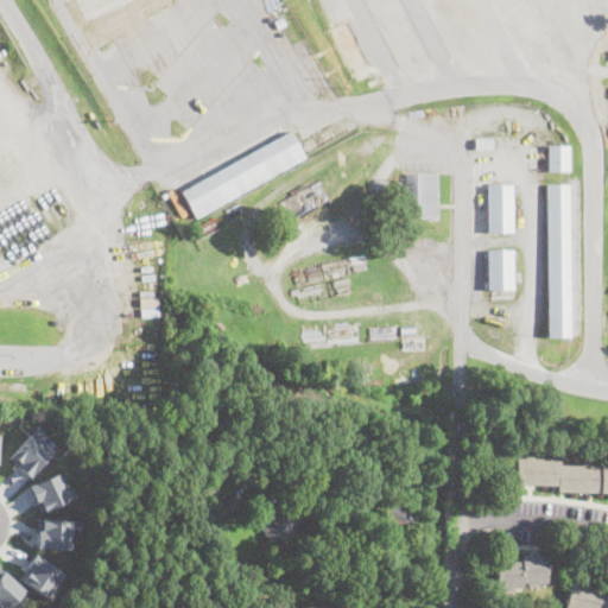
[(170,0),(171,1),(93,48),(67,1),(68,0),(170,0)]
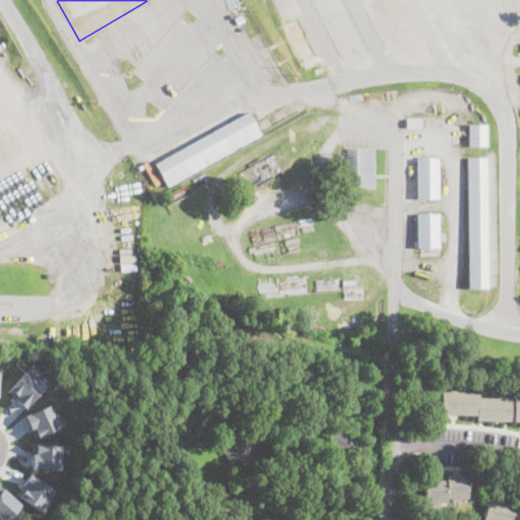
[(298,18),(302,26),(307,23),(310,29),(305,33),(321,61),(306,70),(281,27),(298,18)]
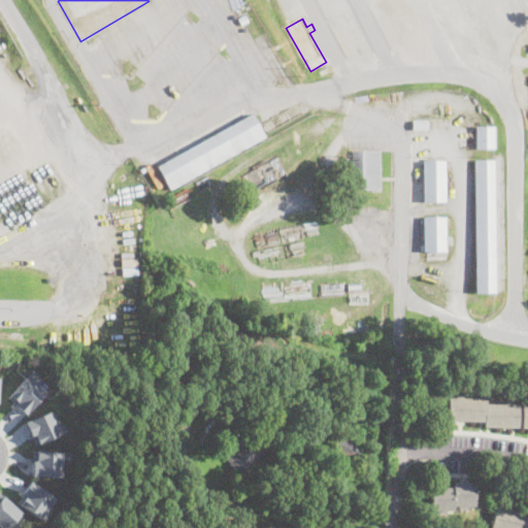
[(476,110),(463,111),(463,102),(475,103),(476,110)]
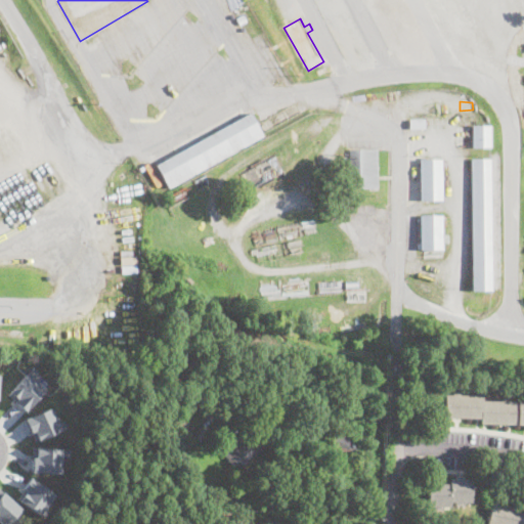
[(268,118),(260,122),(257,115),(264,111),(268,118)]
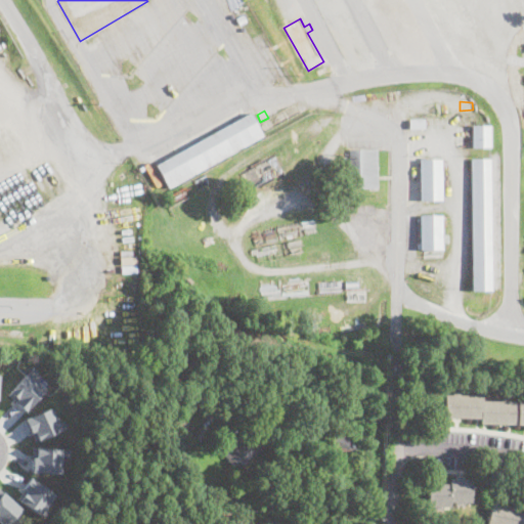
[(262,135),(169,187),(157,165),(250,114),(262,135)]
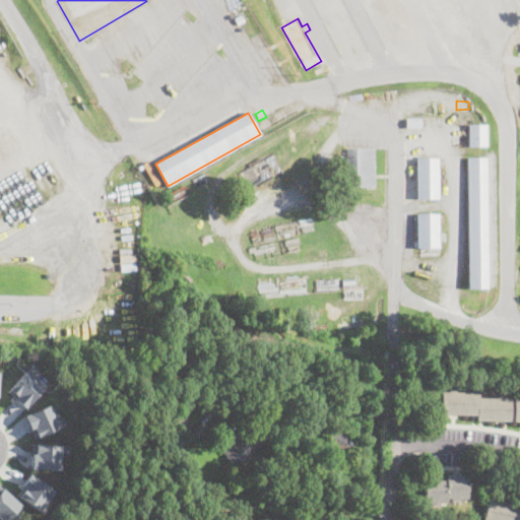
[(406,128),(406,119),(420,118),(420,128),(406,128)]
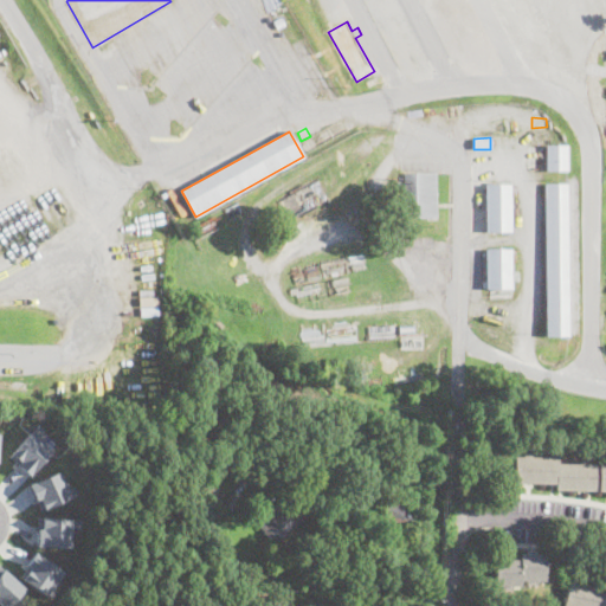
[(547,171),(546,146),(566,146),(566,171),(547,171)]
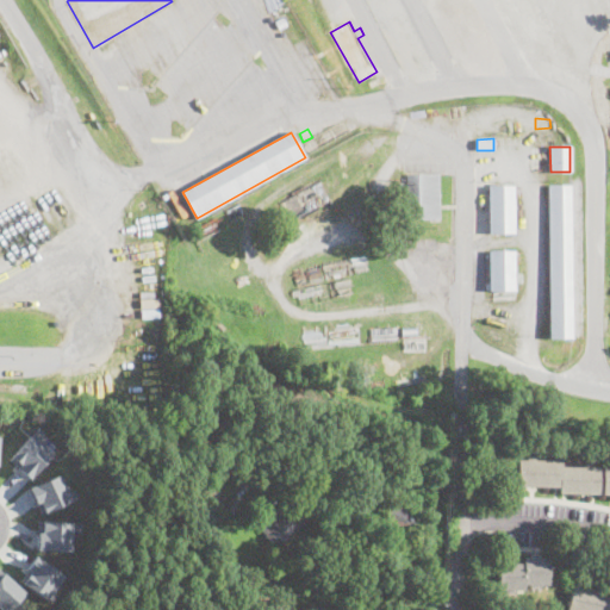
[(406,218),(406,174),(437,174),(439,218),(406,218)]
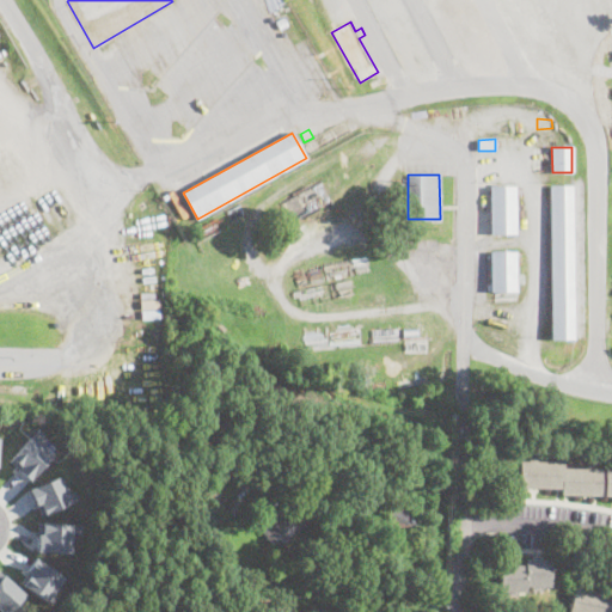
[(574,338),(551,340),(550,185),(573,185),(574,338)]
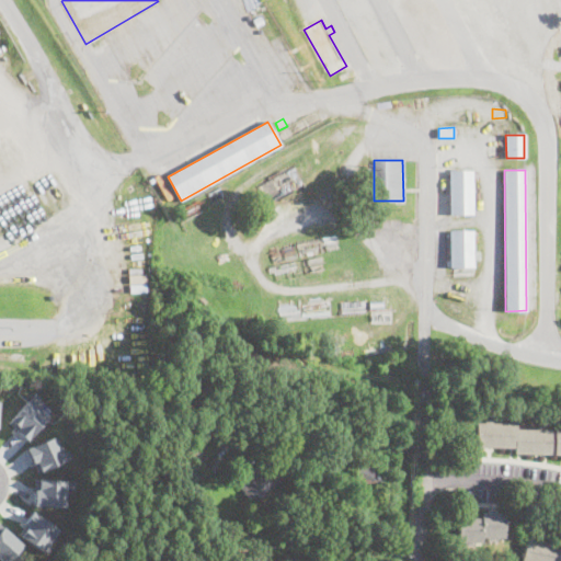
[(472,214),(450,214),(450,171),(472,171),(472,214)]
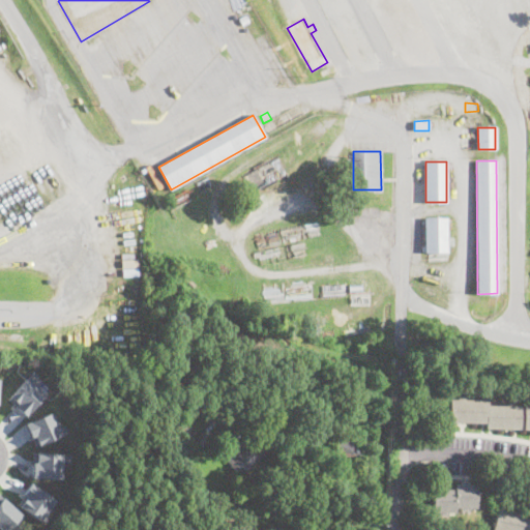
[(156,192),(144,168),(150,165),(162,188),(156,192)]
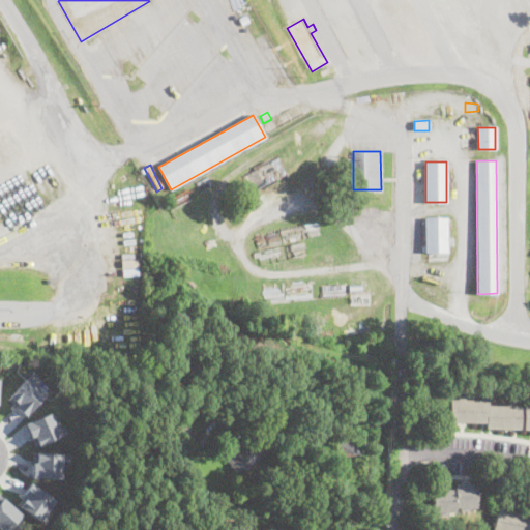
[(447,252),(427,253),(425,217),(447,217),(447,252)]
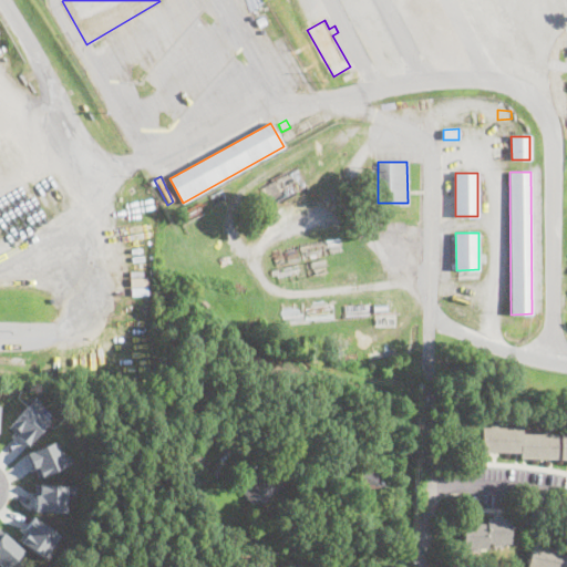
[(359,351),(358,359),(343,356),(346,348),(359,351)]
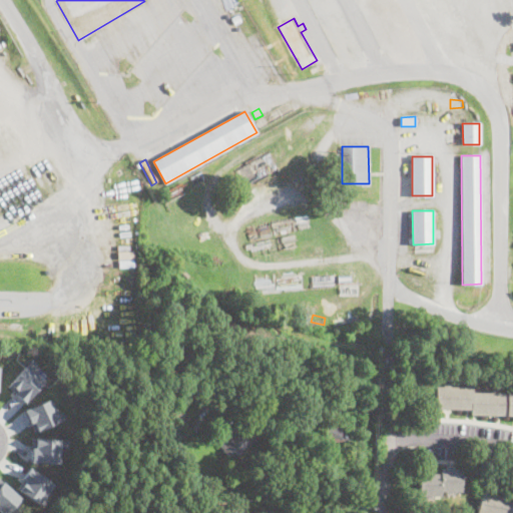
[(27,321),(26,328),(12,327),(12,319),(27,321)]
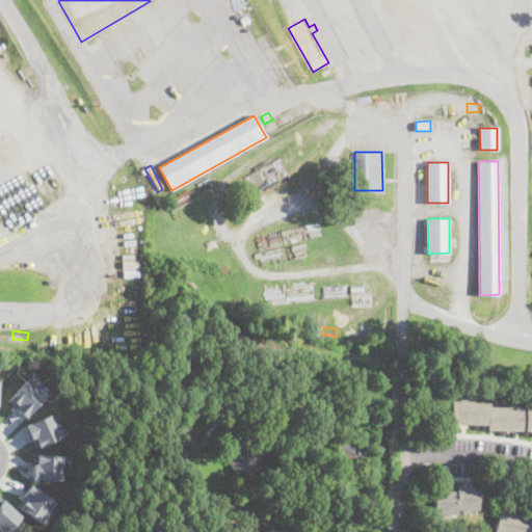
[(52,348),(46,347),(47,331),(54,333),(52,348)]
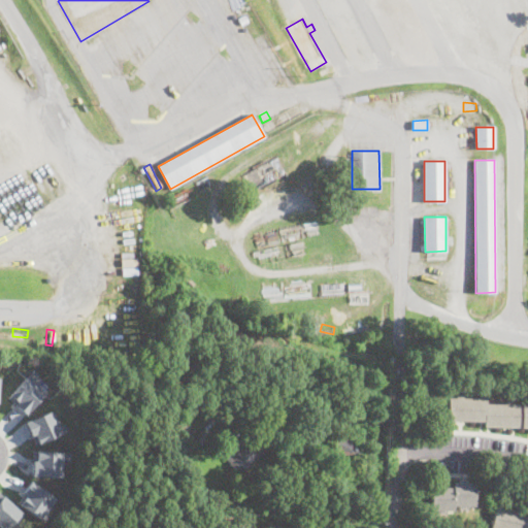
[(44,392),(26,414),(14,404),(15,403),(8,397),(10,395),(9,394),(32,369),(37,374),(32,381),(44,392)]
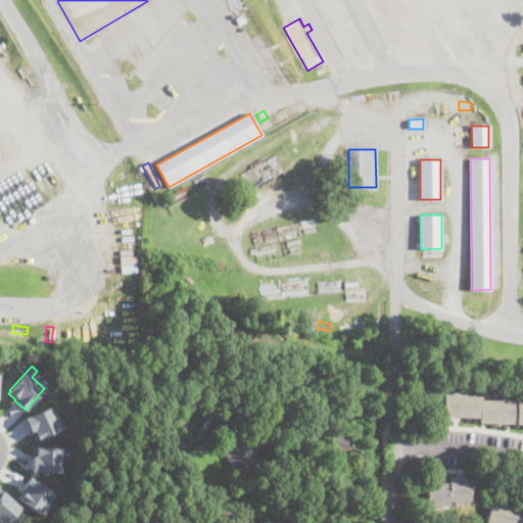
[(522,423),(480,423),(480,418),(444,417),(444,394),(482,394),(482,399),(522,399),(522,423)]
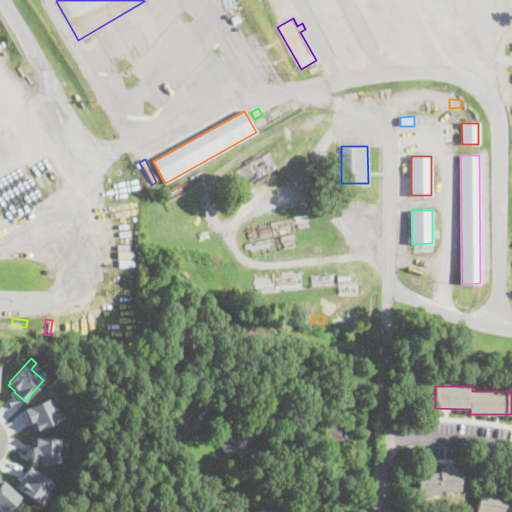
[(49,397),(56,412),(61,410),(64,416),(37,429),(36,428),(35,429),(24,409),(49,397)]
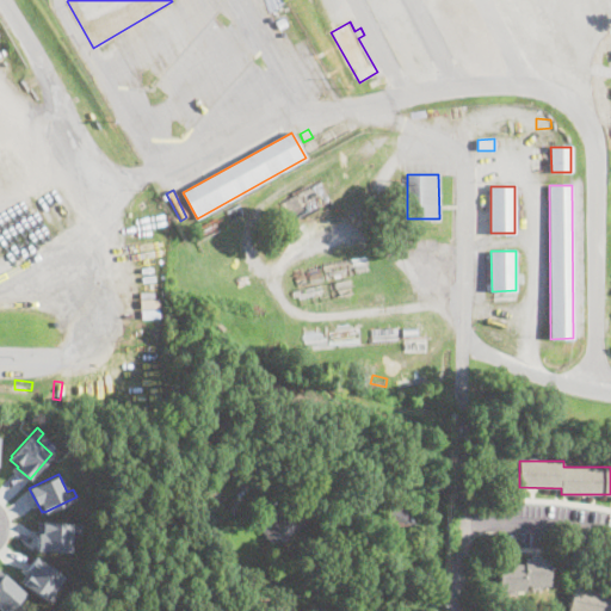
[(218,501),(199,492),(204,483),(223,492),(218,501)]
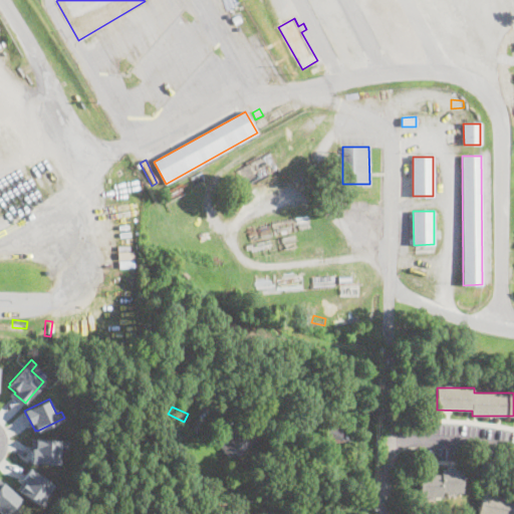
[(203,420),(196,432),(189,428),(195,416),(203,420)]
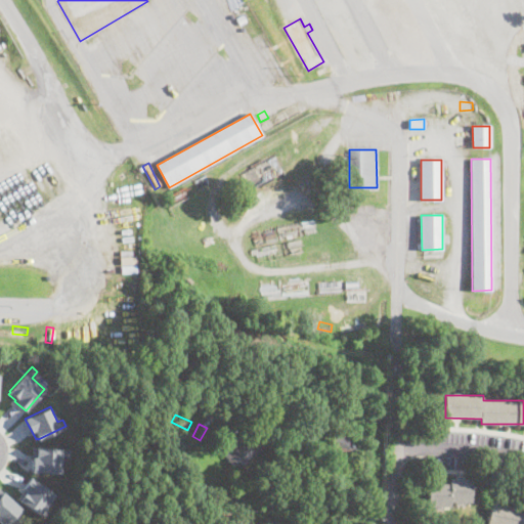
[(365,441),(356,462),(330,449),(339,429),(365,441)]
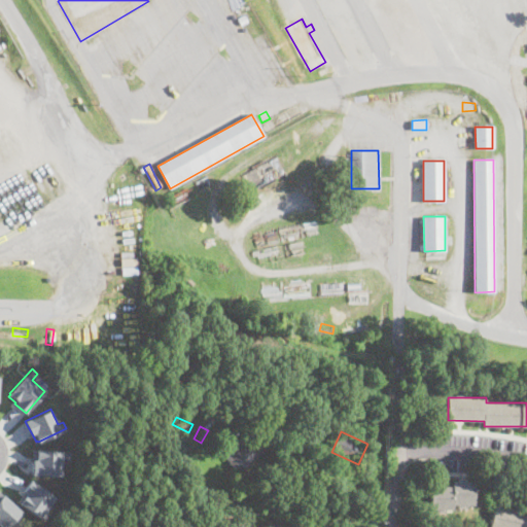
[(240,445),(243,448),(246,445),(252,451),(255,447),(260,452),(245,469),(243,466),(239,470),(226,459),(240,445)]
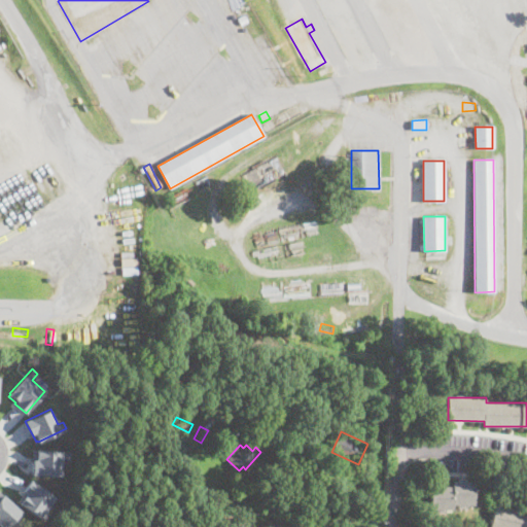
[(61,450),(61,451),(69,451),(69,459),(63,458),(62,464),(61,464),(60,475),(31,473),(33,450),(36,450),(36,449),(61,450)]
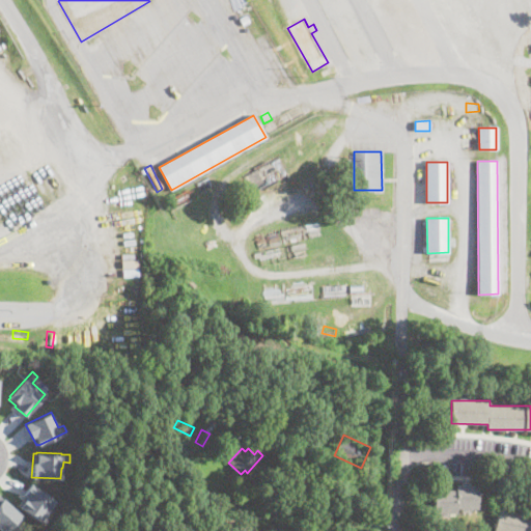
[(30,483),(47,495),(48,493),(51,495),(50,497),(54,500),(40,521),(17,504),(30,483)]
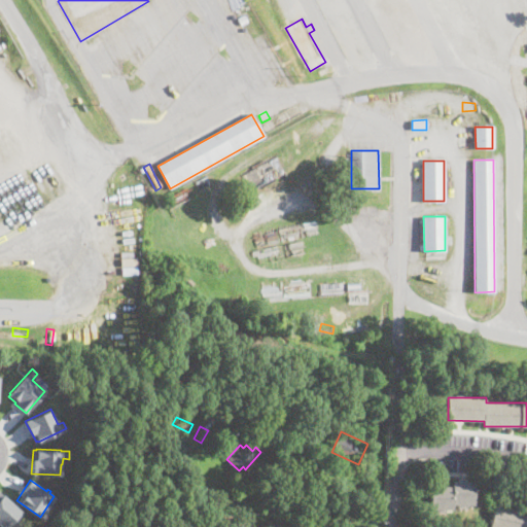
[(475,484),(473,510),(446,508),(446,513),(430,513),(431,486),(447,487),(447,483),(475,484)]
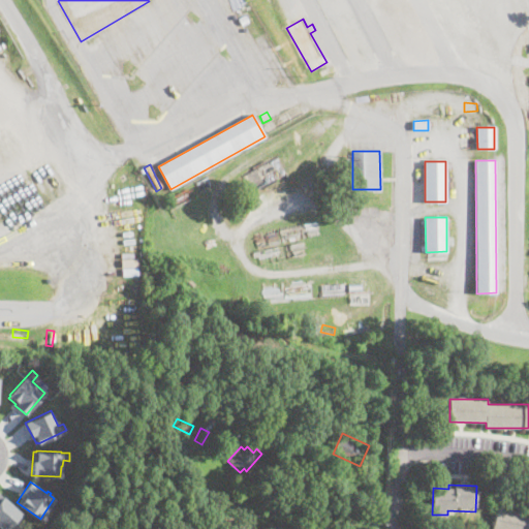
[(0,499),(2,497),(20,514),(5,528),(4,528),(0,525),(0,499)]
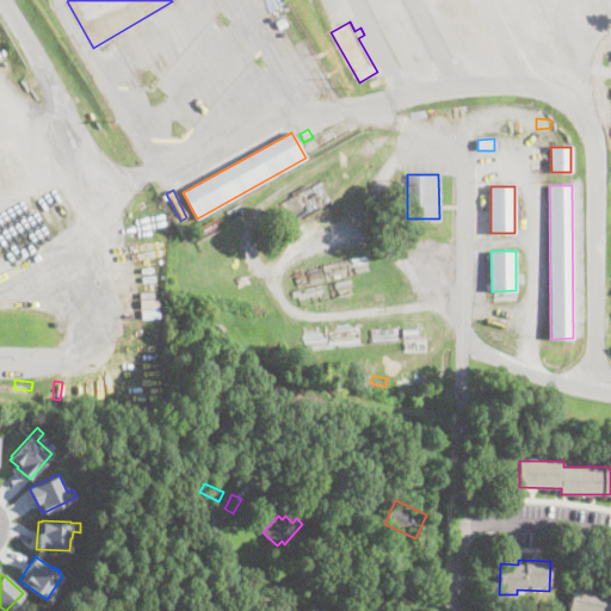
[(610,610),(568,610),(574,586),(610,593),(610,610)]
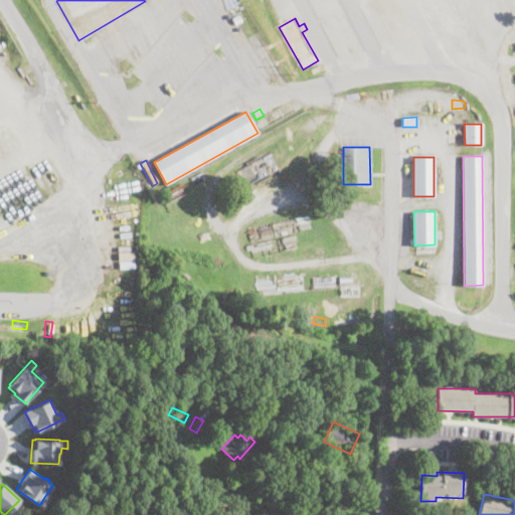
[(239,506),(239,513),(240,513),(239,514),(222,514),(223,510),(227,510),(228,505),(239,506)]
